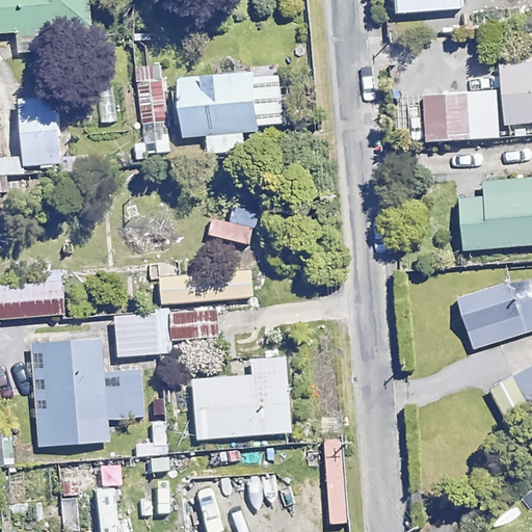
[(92,49),(89,0),(0,0),(0,32),(20,31),(21,53),(92,49)]
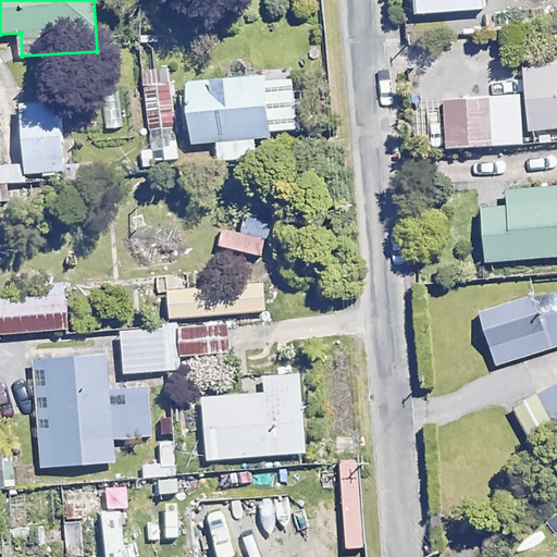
[(485,8),(484,0),(409,0),(410,12),(485,8)]
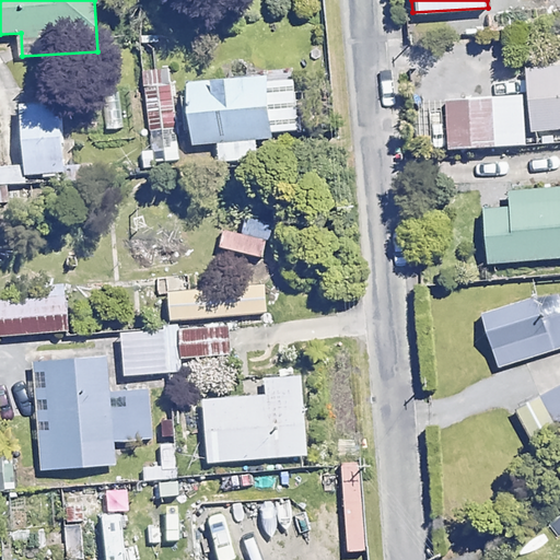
[(527,95),(529,144),(553,143),(552,127),(559,126),(559,65),(528,67),(529,95),(527,95)]
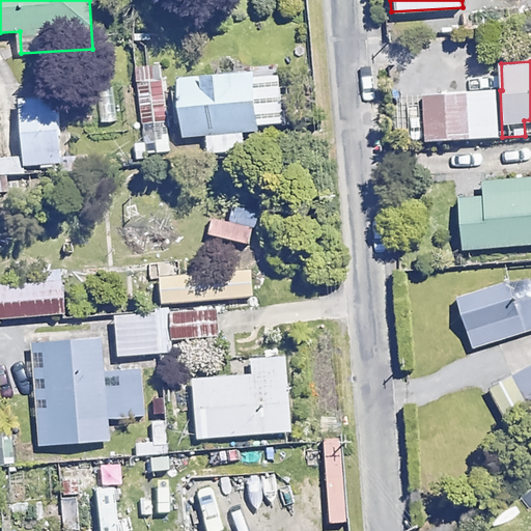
[(283,127),(279,66),(170,76),(175,136),(283,127)]
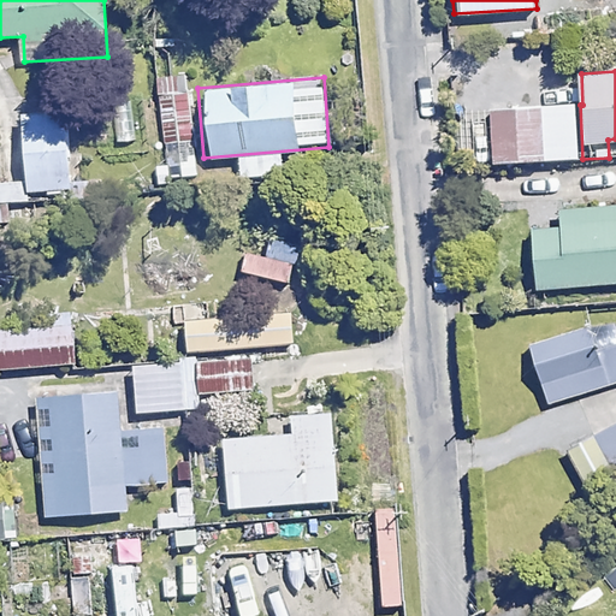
[(187,90),(159,94),(167,161),(155,163),(157,179),(196,175),(187,90)]
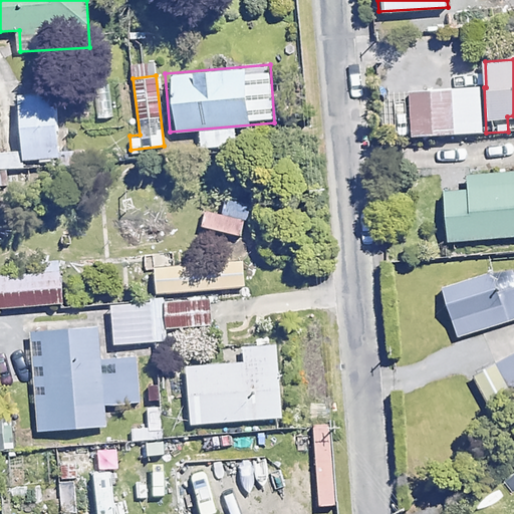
[(486,133),(484,87),(409,90),(411,135),(486,133)]
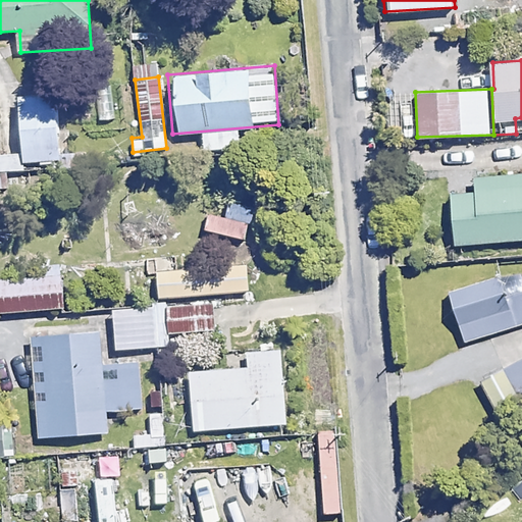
[(56,96),(20,97),(21,152),(58,151),(56,96)]
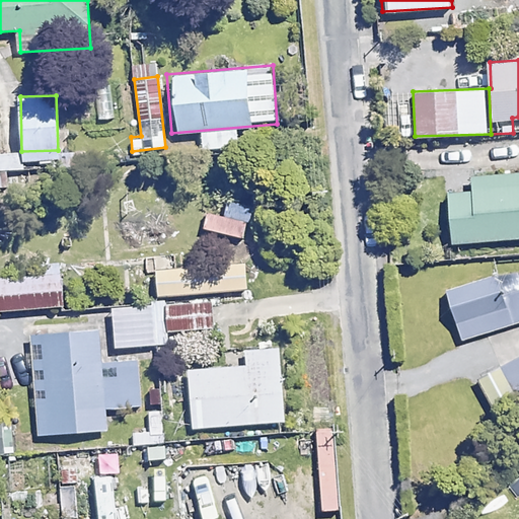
[(518,172),(447,177),(451,241),(518,237),(518,172)]
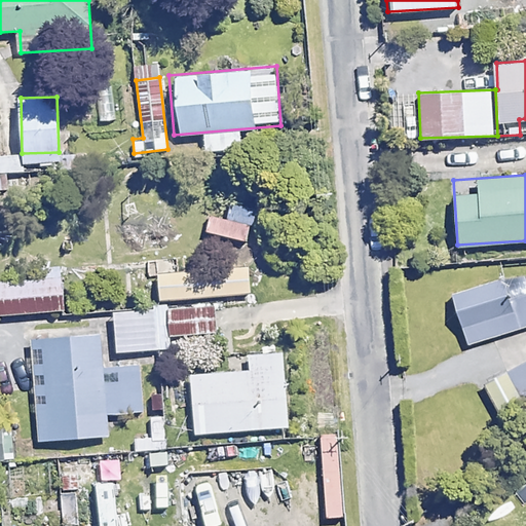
[(264,203),(231,197),(227,220),(261,225),(264,203)]
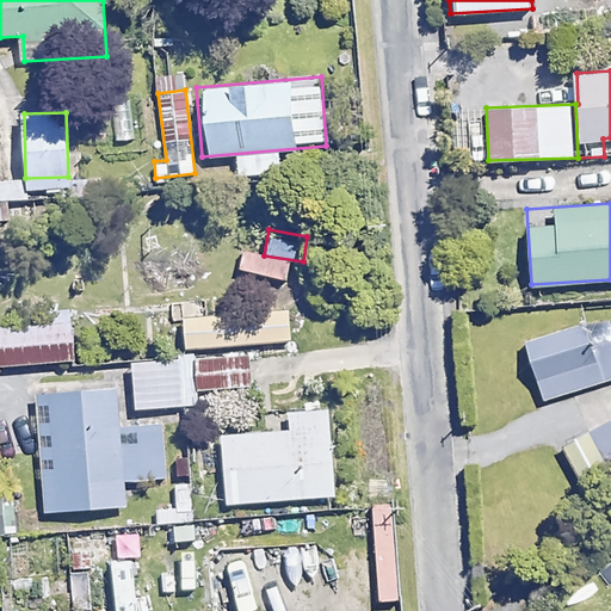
[(290,339),(288,309),(184,318),(186,347),(290,339)]
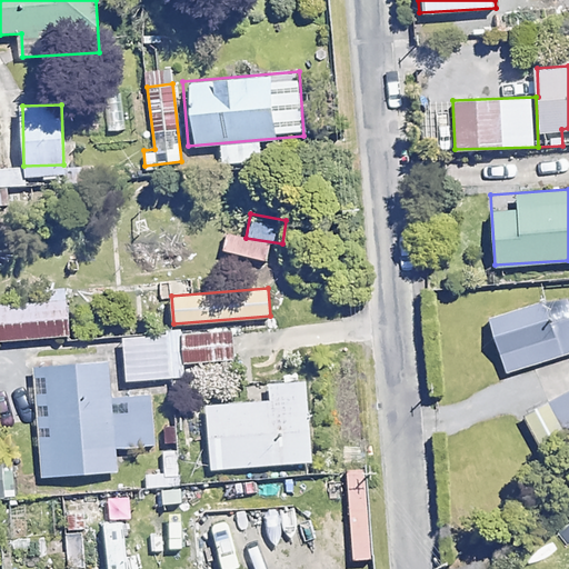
[(0,340),(70,336),(67,299),(0,303),(0,340)]
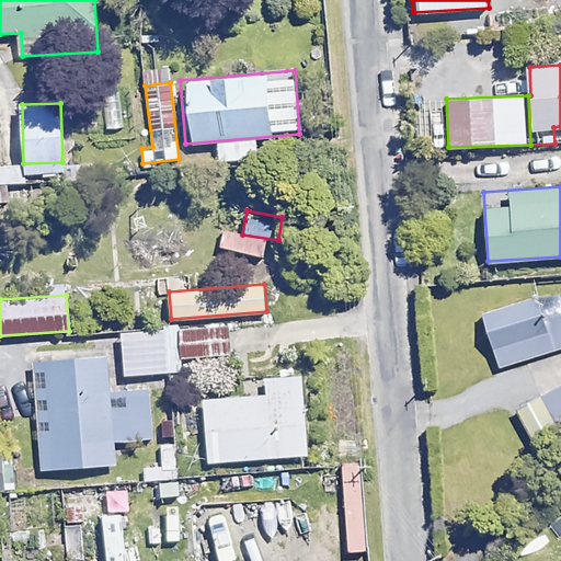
[(560,317),(542,322),(537,301),(485,316),(500,367),(560,350),(560,317)]
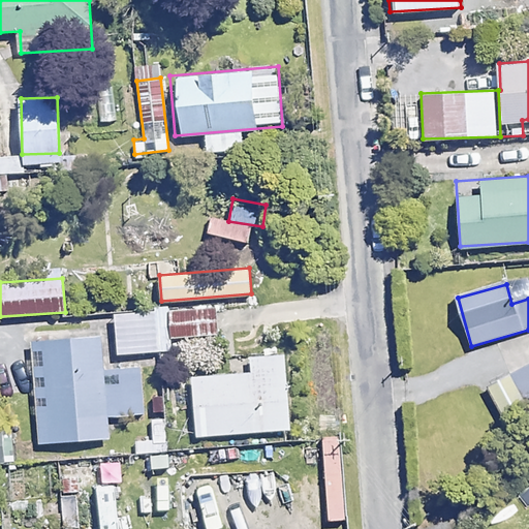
[(218,334),(216,308),(170,311),(173,337),(218,334)]
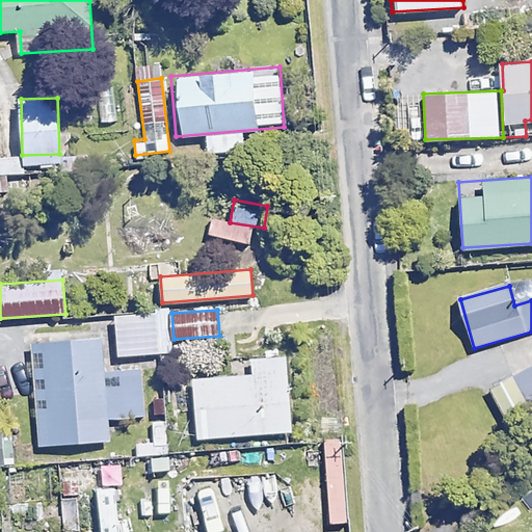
[(156,312),(115,314),(118,355),(159,353),(156,312)]
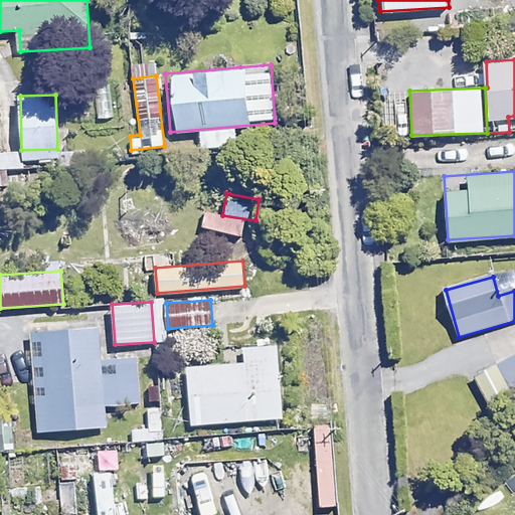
[(99,327),(42,331),(47,394),(36,395),(39,431),(107,425),(106,404),(141,402),(137,356),(101,359),(99,327)]
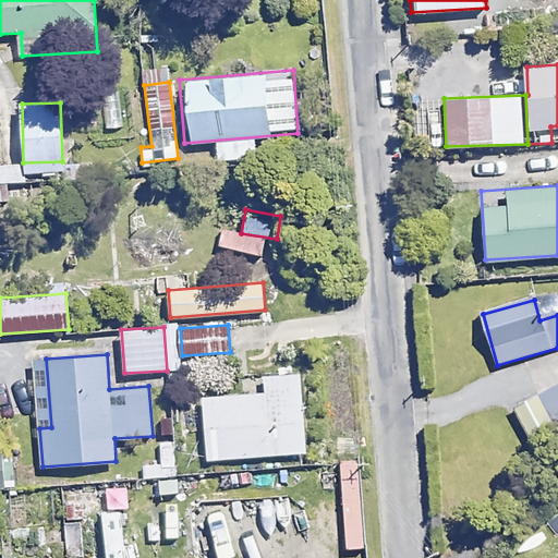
[(305,450),(299,372),(264,375),(265,391),(202,397),(207,458),(305,450)]
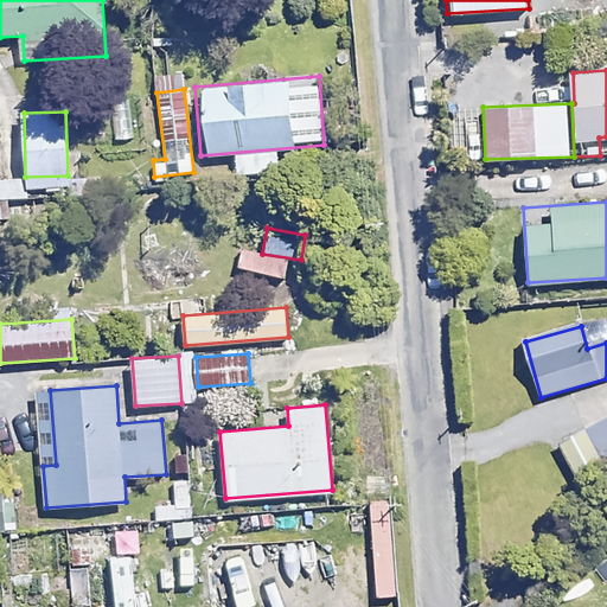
[(312,568),(311,548),(216,555),(217,575),(312,568)]
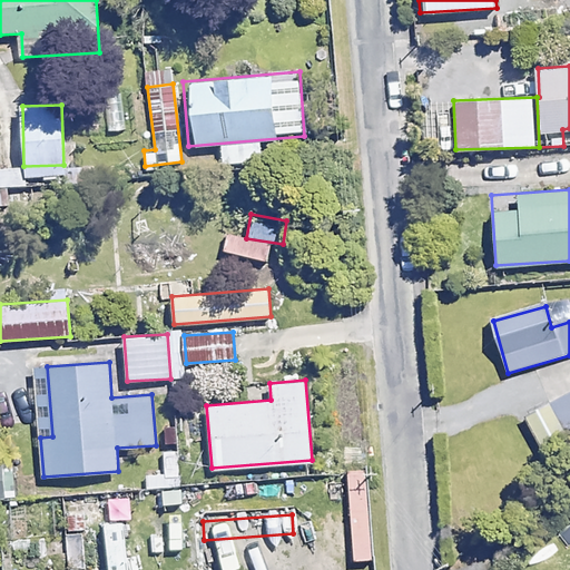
[(126,569),(123,522),(105,523),(108,569),(126,569)]
